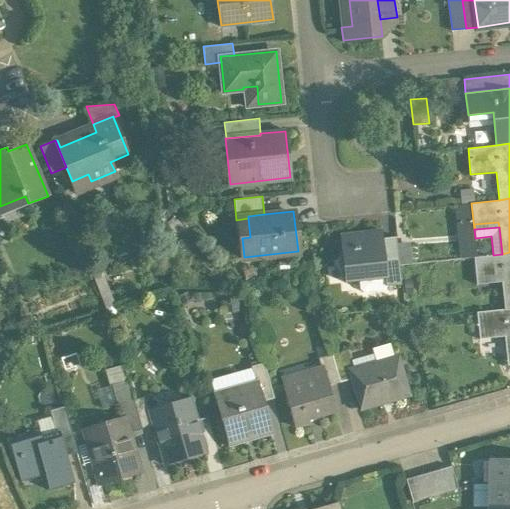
[(382,229),(340,234),(345,281),(385,277),(387,277),(382,237),(382,229)]
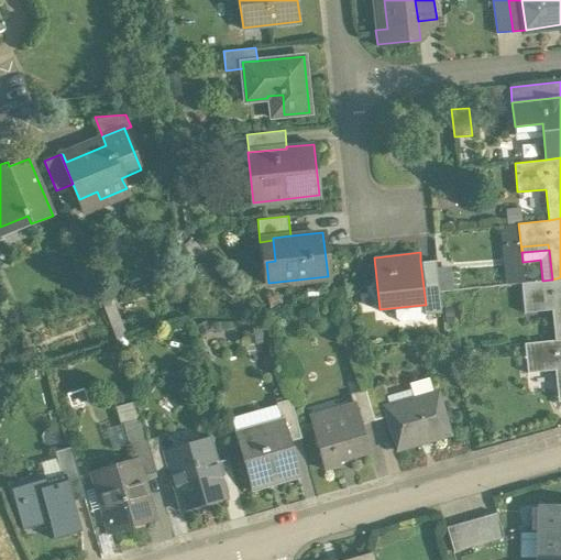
[(436,260),(420,261),(426,305),(424,305),(425,314),(441,313),(436,260)]
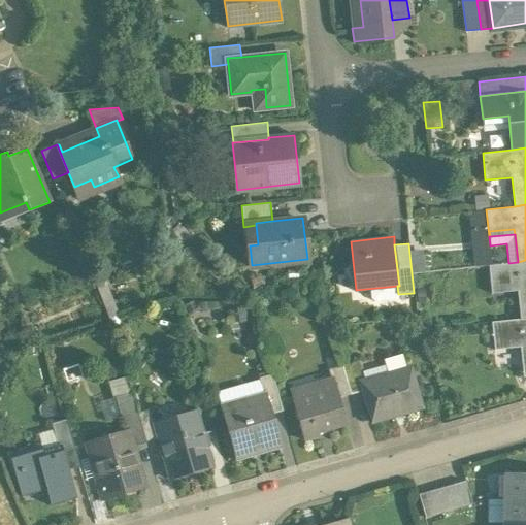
[(508,263),(488,265),(491,293),(518,290),(521,318),(525,317),(525,260),(518,262),(508,263)]
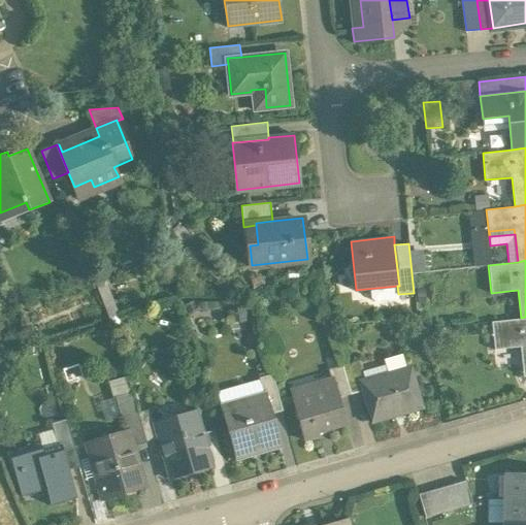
[(525,317),(521,318),(492,321),(494,349),(521,347),(523,374),(525,373),(525,317)]
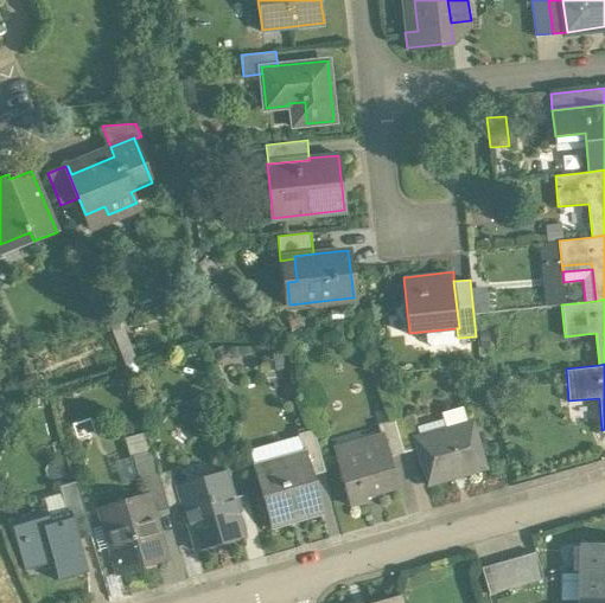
[(415,414),(395,419),(405,451),(419,448),(415,436),(421,435),(415,414)]
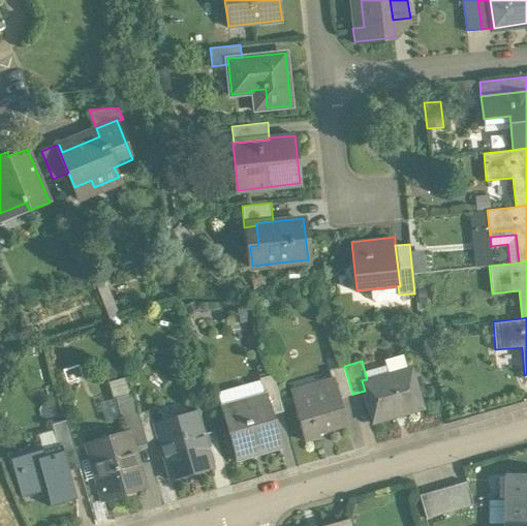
[(344,366),(330,370),(333,378),(335,378),(341,397),(352,394),(344,366)]
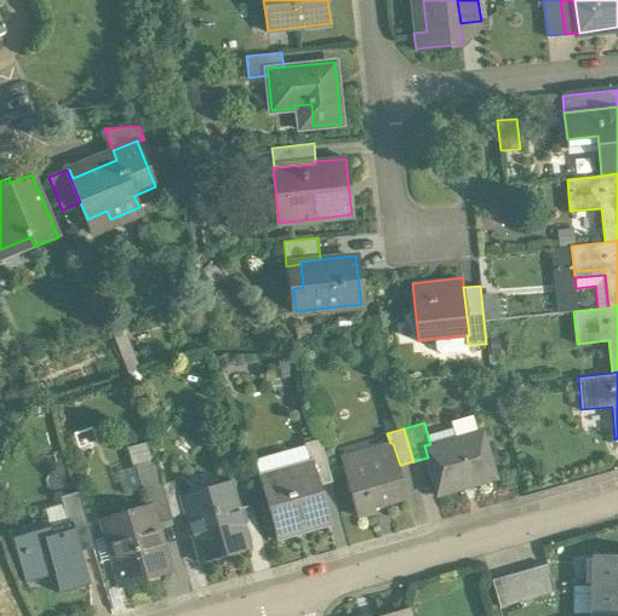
[(430,444),(424,445),(428,458),(438,494),(497,477),(484,429),(430,444)]
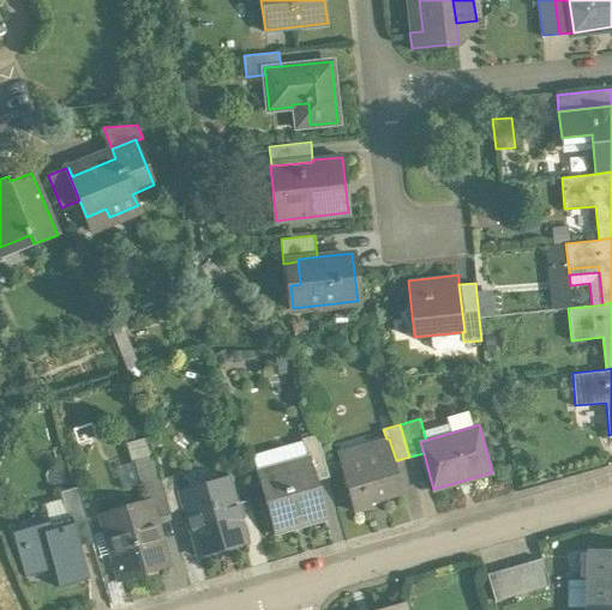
[(318,434),(303,438),(307,456),(310,454),(317,479),(330,476),(318,434)]
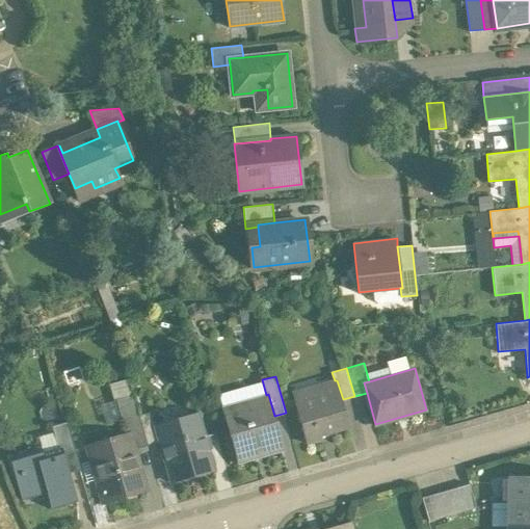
[(335,380),(318,386),(319,390),(294,397),(308,442),(322,438),(321,433),(350,425),(343,399),(337,380),(335,380)]
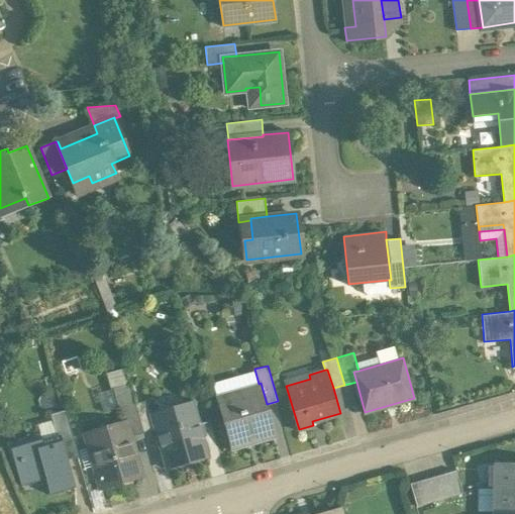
[(135,403),(129,383),(113,388),(122,416),(123,416),(125,421),(127,420),(131,435),(132,435),(143,432),(135,403)]
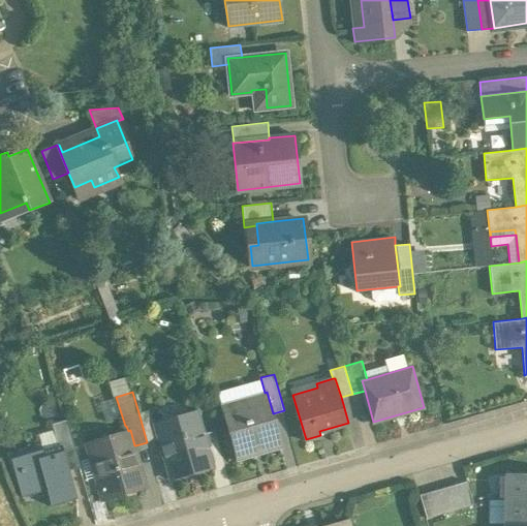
[(273,413),(267,392),(265,393),(222,405),(238,460),(256,454),(255,451),(281,443),(273,413)]
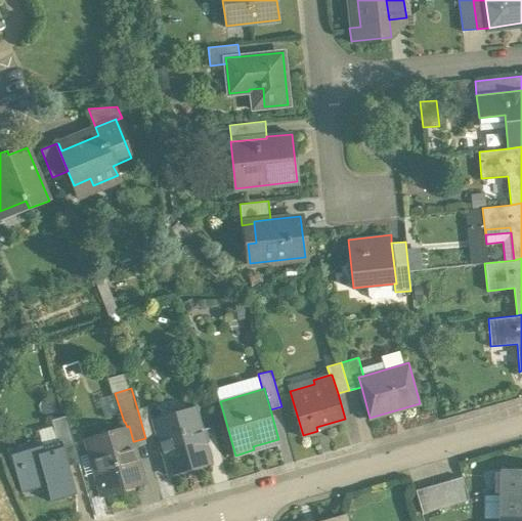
[(150,404),(137,408),(145,438),(157,435),(153,420),(155,419),(150,404)]
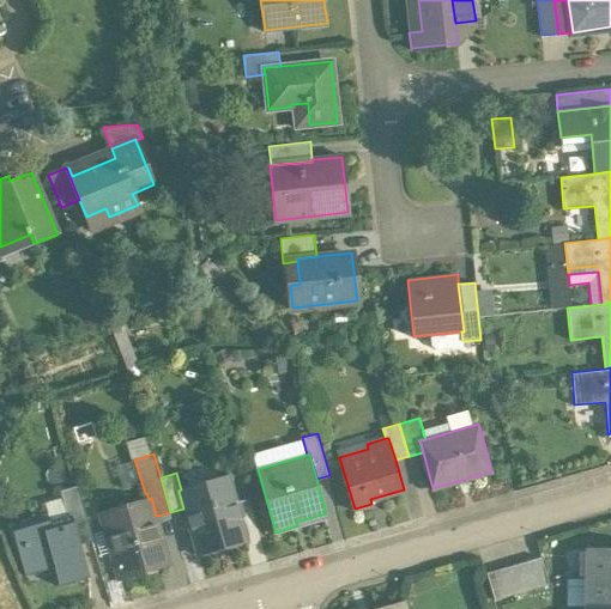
[(181,489),(179,491),(183,509),(198,554),(248,540),(230,476),(181,489)]
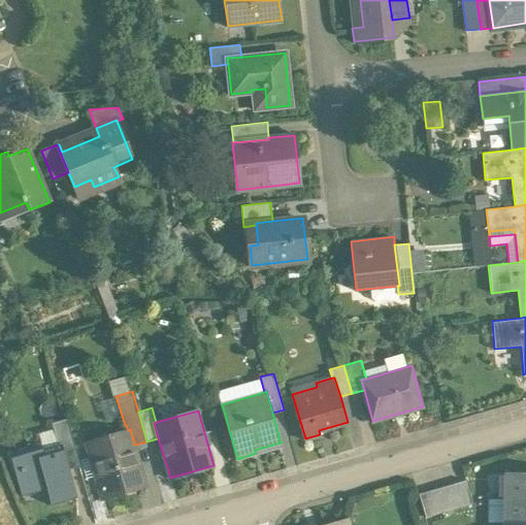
[(67,418),(52,422),(59,445),(62,444),(63,448),(74,444),(67,418)]
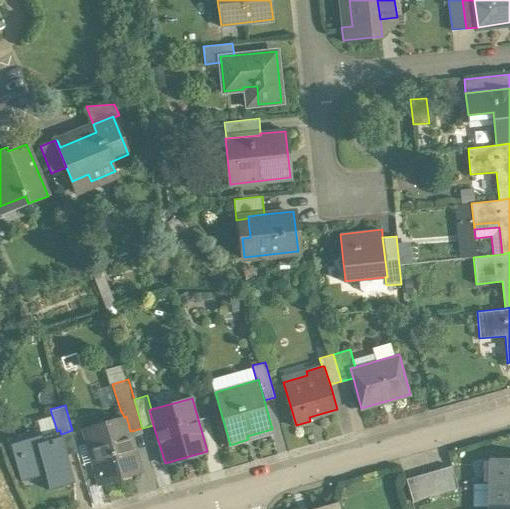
[(124,417),(84,428),(100,482),(142,470),(131,431),(130,431),(126,416),(124,417)]
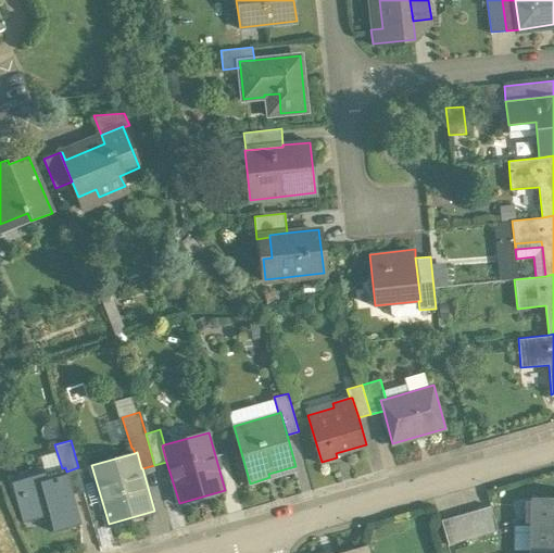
[(43,467),(11,476),(15,492),(19,499),(23,520),(50,513),(54,531),(80,524),(66,472),(65,467),(62,468),(45,473),(43,467)]
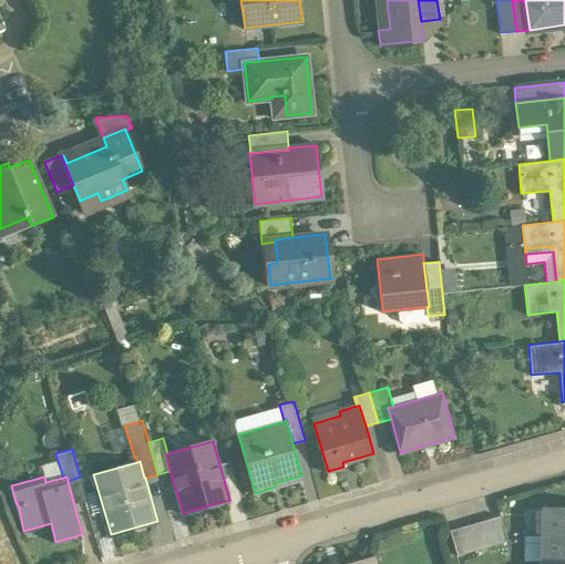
[(564,508),(544,508),(543,534),(564,534),(564,508)]
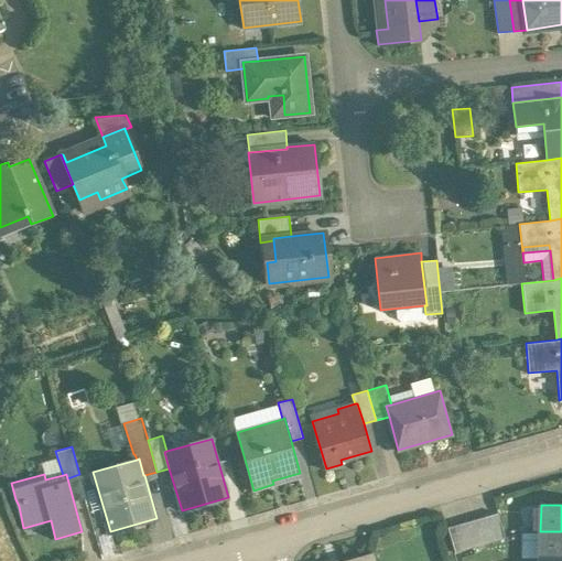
[(498,513),(485,516),(493,540),(506,537),(498,513)]
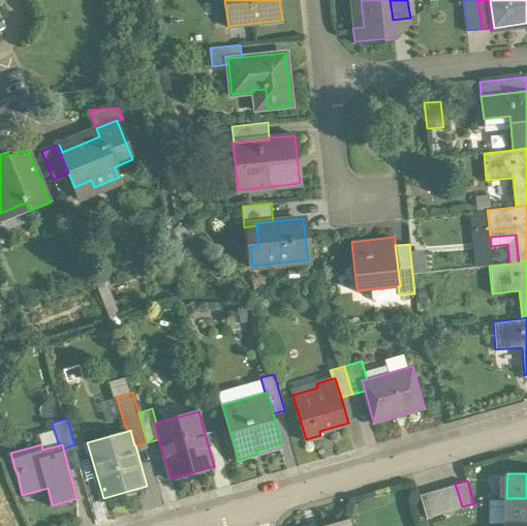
[(455,484),(443,487),(451,509),(462,506),(455,484)]
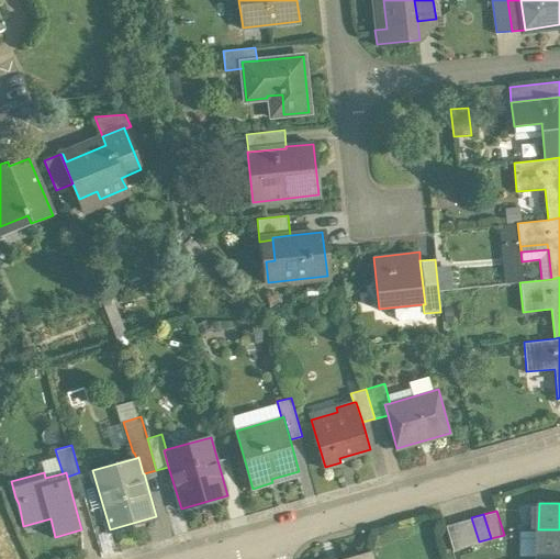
[(471,517),(460,522),(467,545),(479,541),(471,517)]
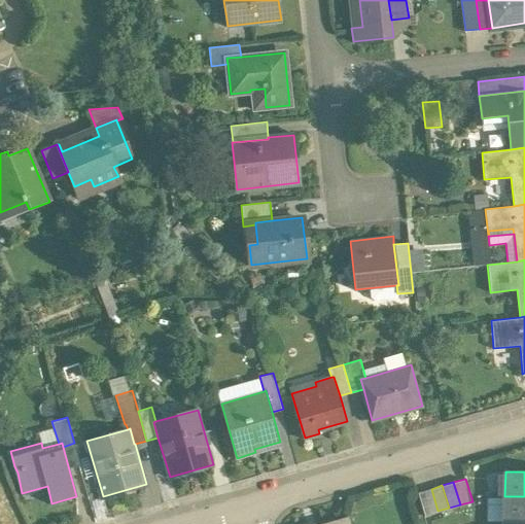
[(431,489),(419,492),(425,515),(438,511),(431,489)]
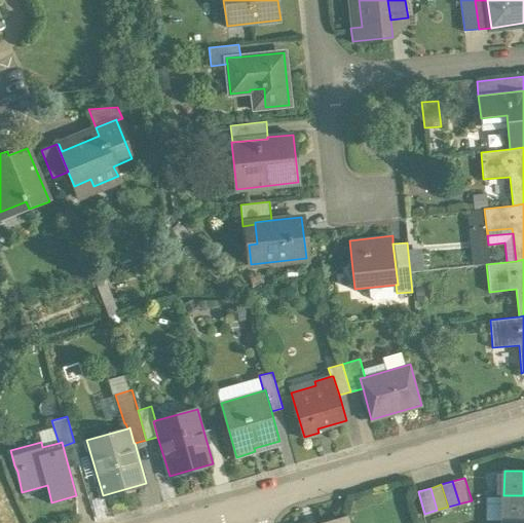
[(523,495),(503,495),(503,520),(523,519),(523,495)]
